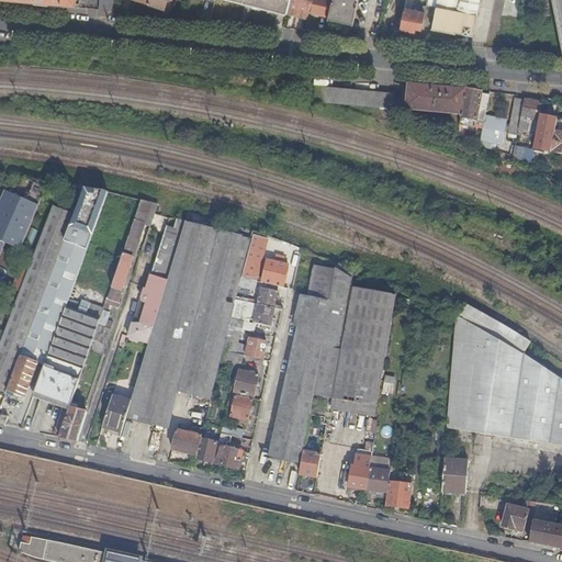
[(167,0),(148,0),(148,2),(148,4),(165,10),(167,0)]
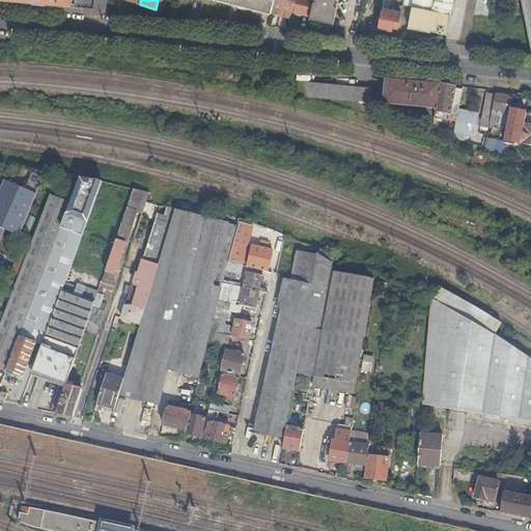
[(227,0),(232,1),(272,10),(275,0),(227,0)]
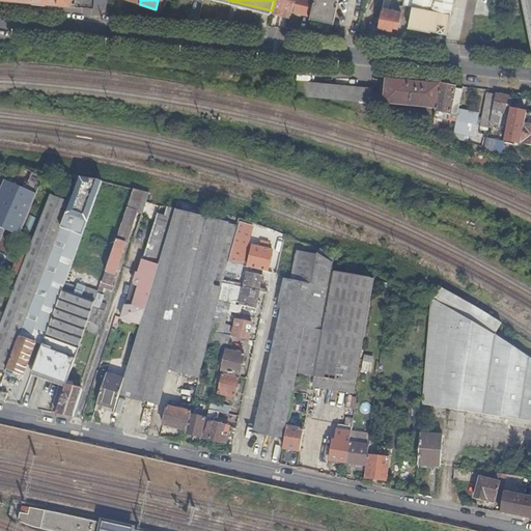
[(275,0),(272,10),(290,16),(291,10),(294,0),(275,0)]
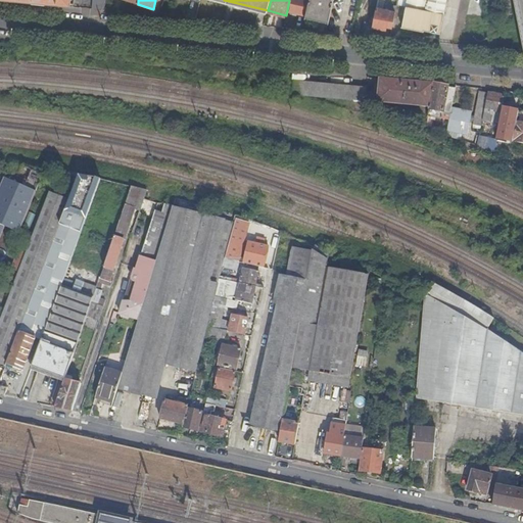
[(289,0),(287,10),(306,14),(310,0),(289,0)]
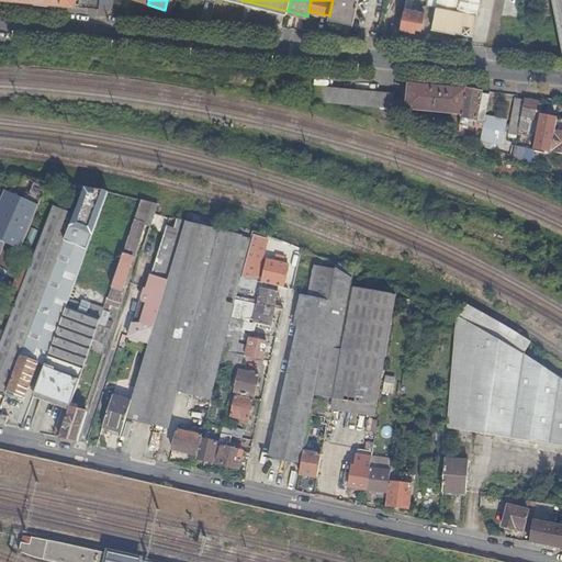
[(333,0),(329,15),(355,21),(359,0),(333,0)]
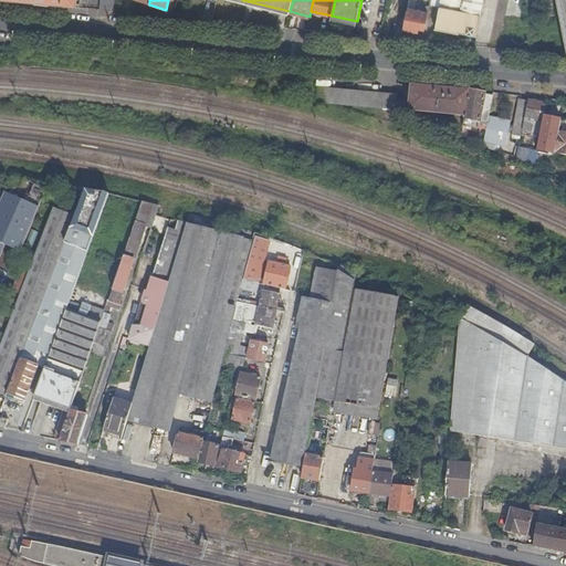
[(440,0),(436,29),(459,33),(459,31),(477,35),(483,0),(440,0)]
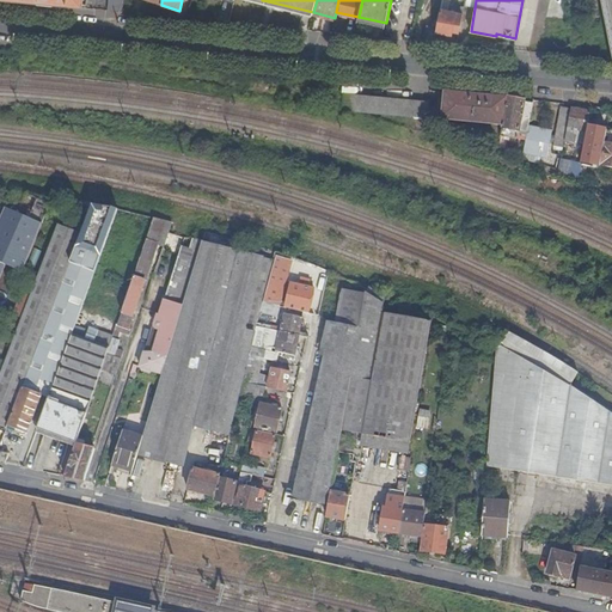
[(441,10),(438,25),(436,31),(452,35),(452,34),(459,35),(464,13),(441,10)]
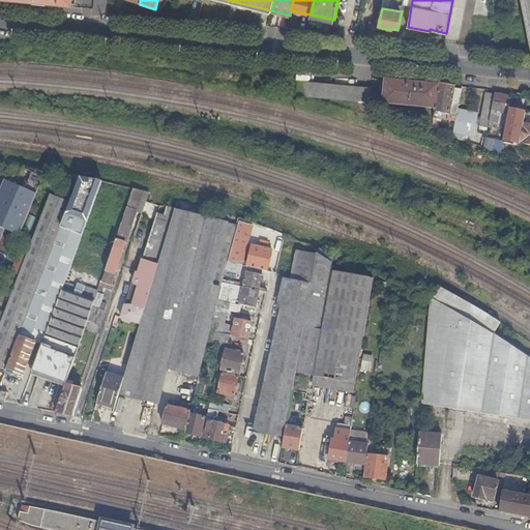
[(370,21),(366,35),(376,36),(378,27),(379,22),(370,21)]
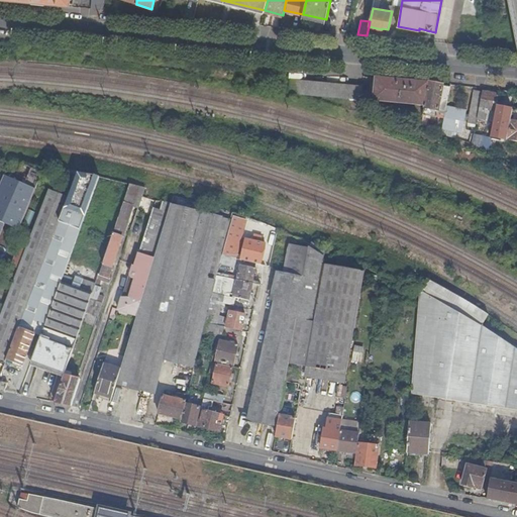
[(429,83),(376,78),(374,101),(425,106),(429,83)]
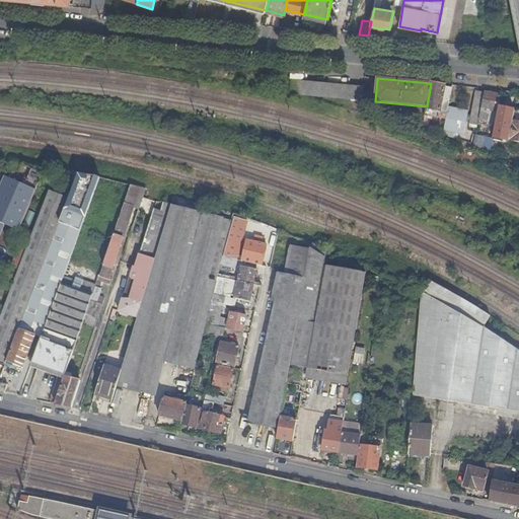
[(293,79),(292,93),(363,100),(364,86),(293,79)]
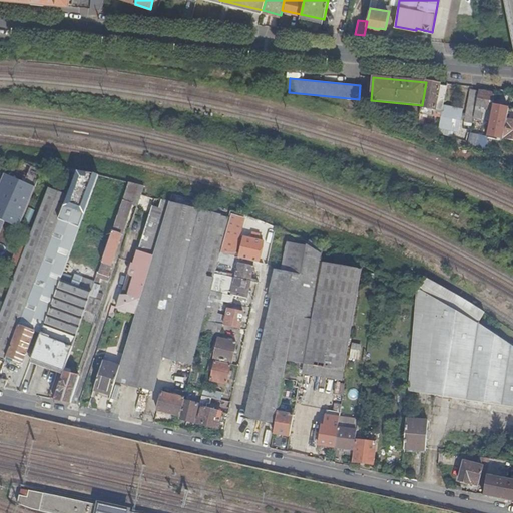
[(426,82),(422,105),(421,107),(443,111),(447,86),(426,82)]
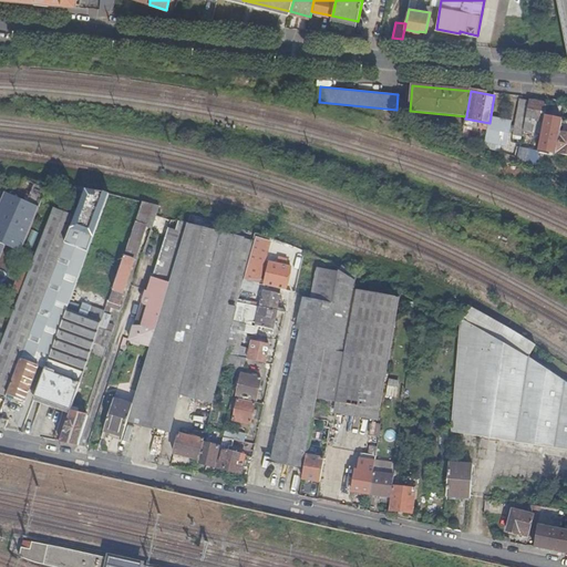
[(514,129),(524,131),(529,102),(519,101),(514,129)]
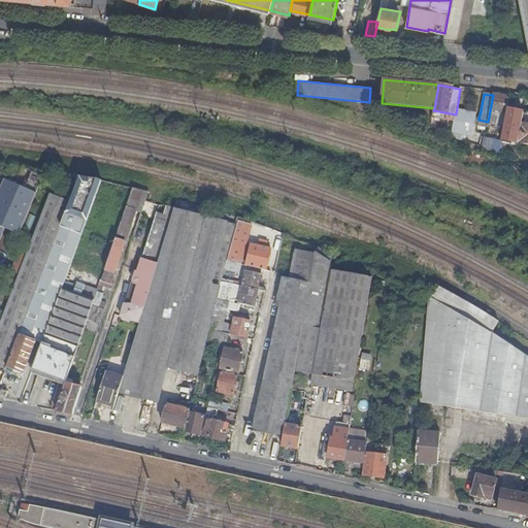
[(494,111),(506,113),(509,97),(493,94),(493,95),(488,122),(497,124),(498,114),(494,113),(494,111)]
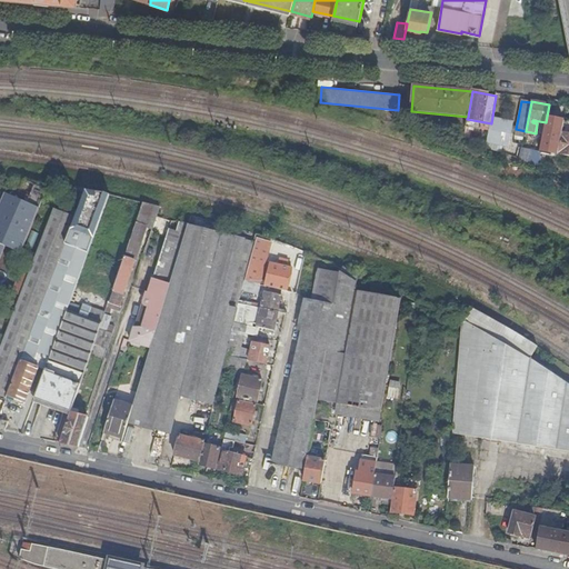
[(490,142),(487,142),(487,148),(505,153),(506,146),(511,147),(516,122),(496,118),(490,142)]
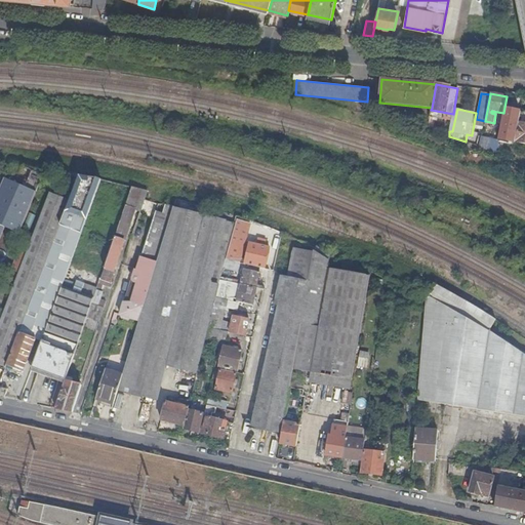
[(524,122),(519,121),(515,143),(524,144),(524,122)]
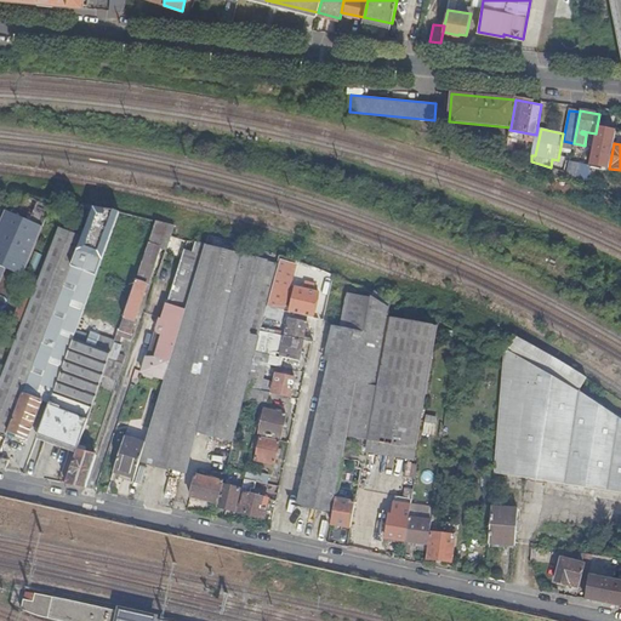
[(604,191),(620,198),(620,183),(617,183),(616,189),(605,184),(604,191)]
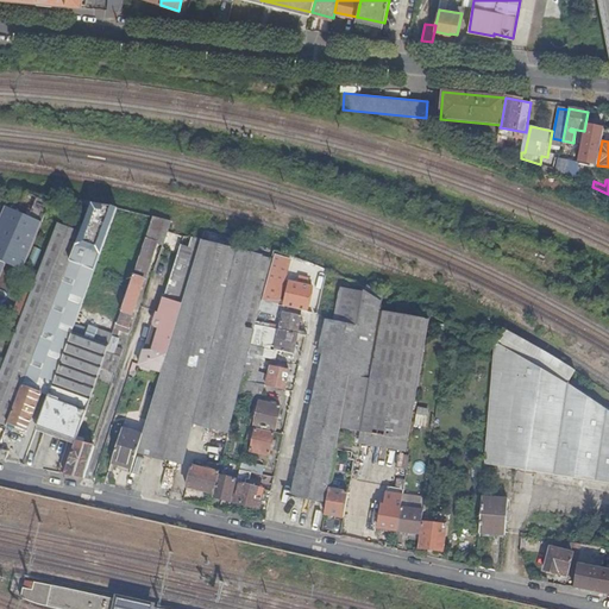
[(36,194),(13,190),(6,205),(27,214),(36,194)]
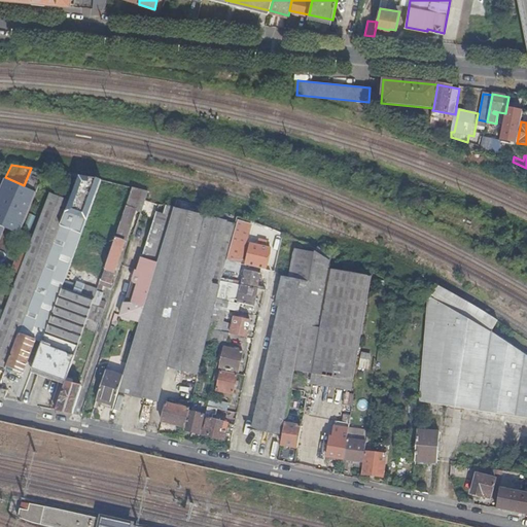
[(47,171),(31,168),(24,185),(28,187),(29,185),(27,184),(29,178),(32,179),(34,173),(44,176),(37,191),(38,191),(47,171)]
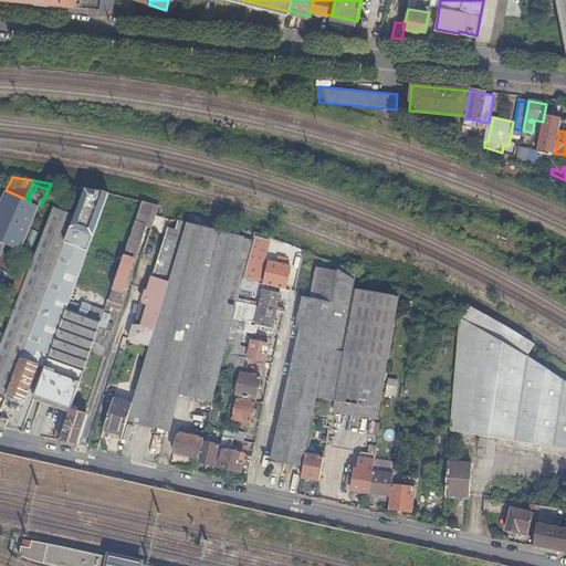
[(30,201),(25,199),(7,244),(22,251),(41,206),(40,206),(48,189),(37,186),(34,192),(31,191),(29,198),(31,199),(30,201)]
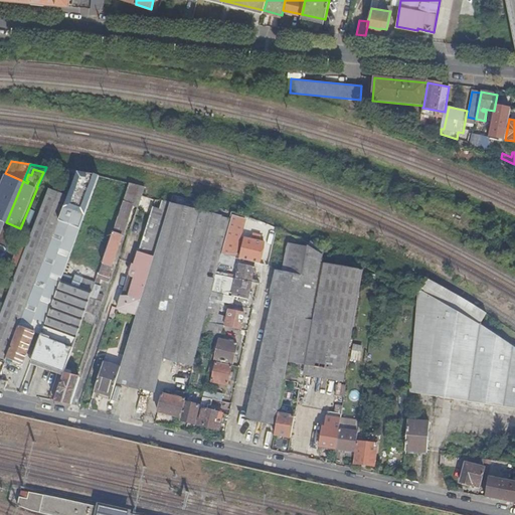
[(100,177),(78,172),(68,197),(6,358),(22,364),(35,331),(41,333),(61,281),(100,177)]
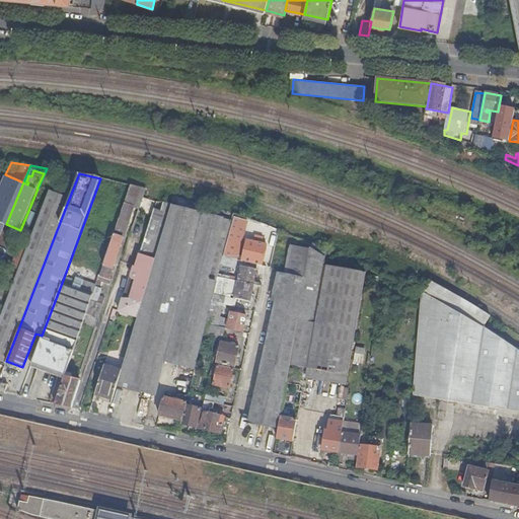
[(23,182),(5,174),(0,187),(0,236),(5,225),(6,224),(23,182)]
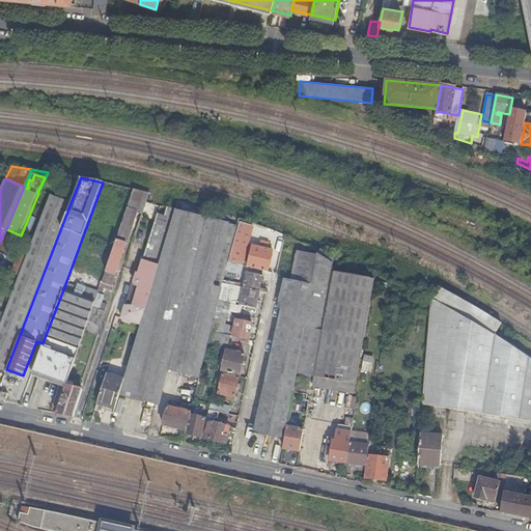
[(148,193),(134,190),(101,286),(105,288),(106,288),(107,287),(108,288),(108,289),(110,289),(136,213),(141,215),(145,203),(148,193)]
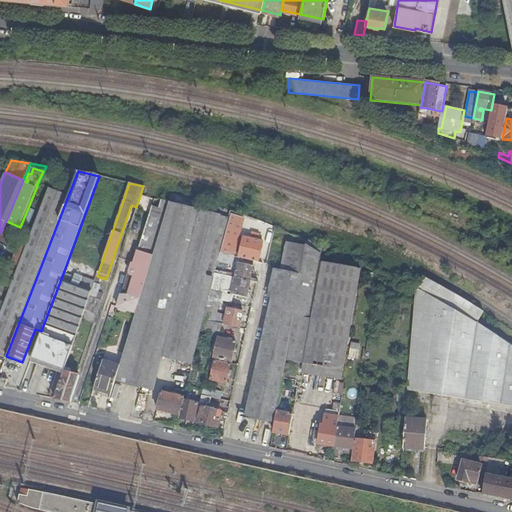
[(68,196),(49,188),(30,237),(20,262),(0,313),(0,357),(5,359),(6,356),(68,196)]
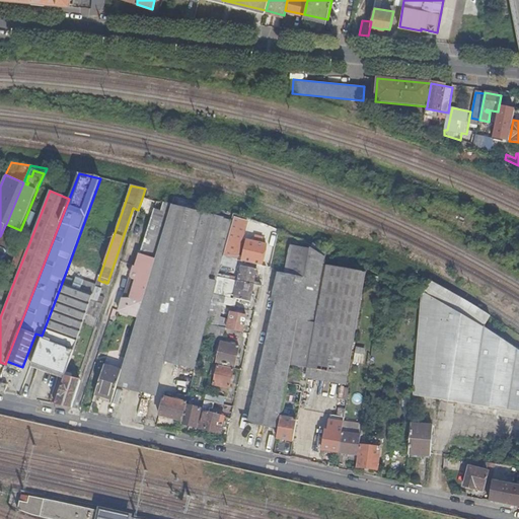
[(120,311),(123,312),(138,317),(147,287),(152,272),(164,231),(172,206),(172,204),(163,203),(161,212),(154,210),(136,268),(134,267),(131,278),(132,280),(132,281),(133,281),(136,282),(131,299),(124,299),(120,311)]
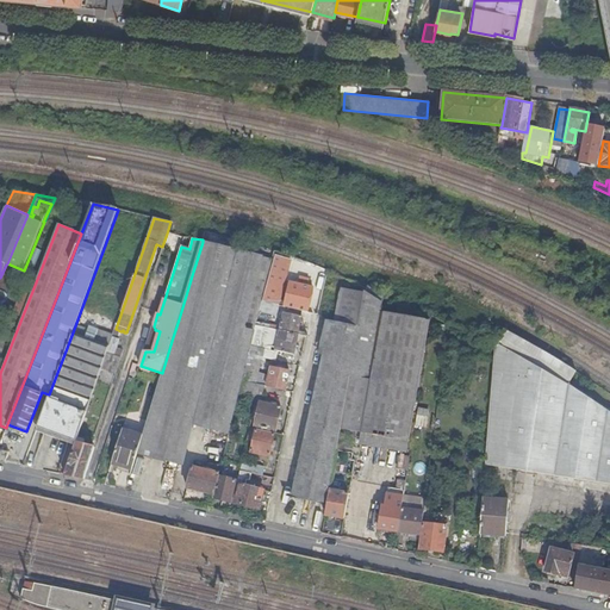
[(272,260),(263,257),(203,242),(193,272),(179,319),(173,337),(162,373),(143,435),(138,453),(185,465),(194,424),(230,434),(240,392),(243,380),(248,360),(249,355),(250,348),(254,332),(256,325),(259,312),(262,302),(267,280),(272,260)]
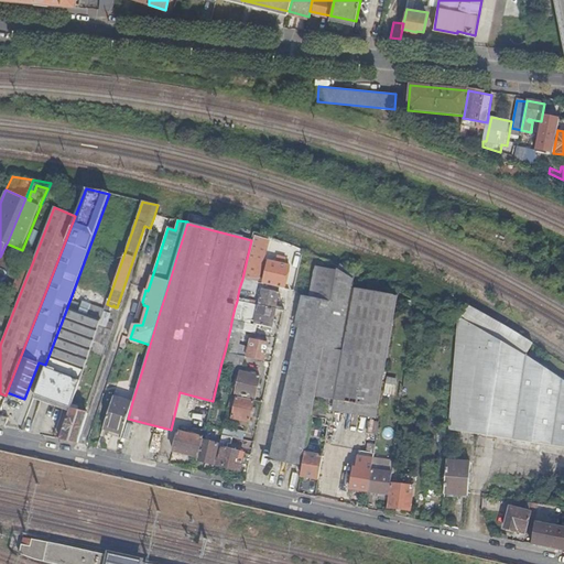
[(269,242),(252,237),(251,240),(247,259),(263,264),(269,242)]
